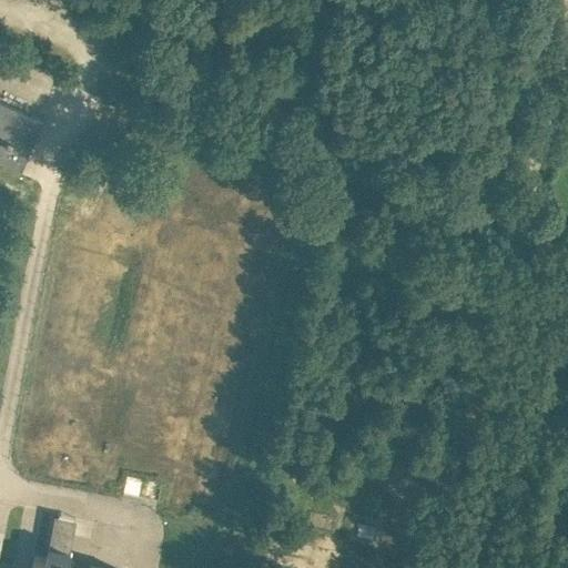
[(124,476),(122,499),(141,501),(142,496),(159,498),(161,479),(124,476)]
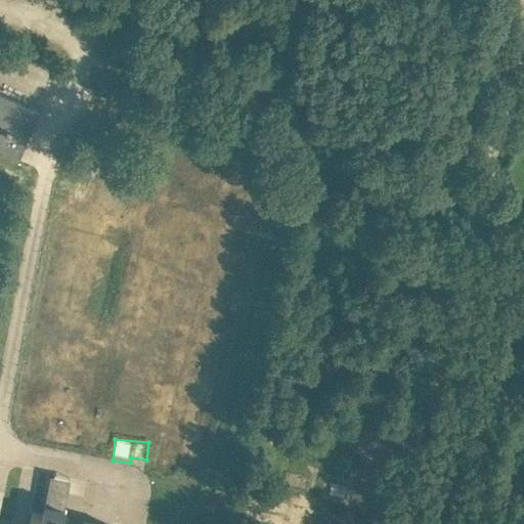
[(44,504),(64,508),(70,477),(50,474),(44,504)]
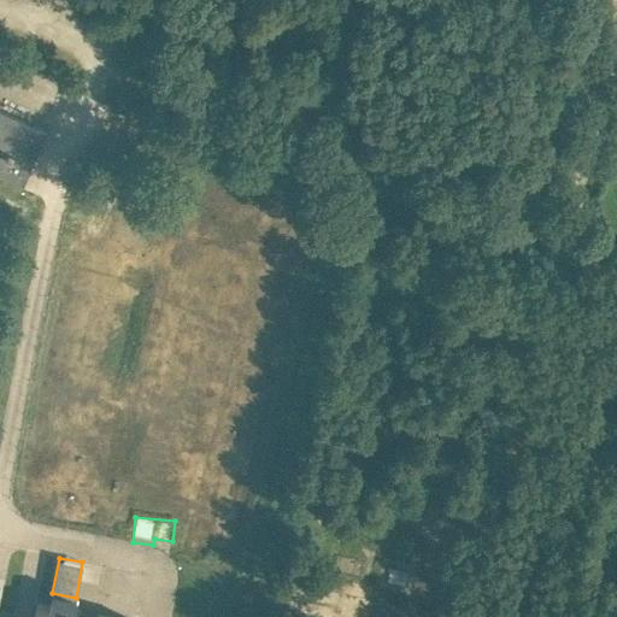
[(391,566),(387,580),(405,583),(407,570),(391,566)]
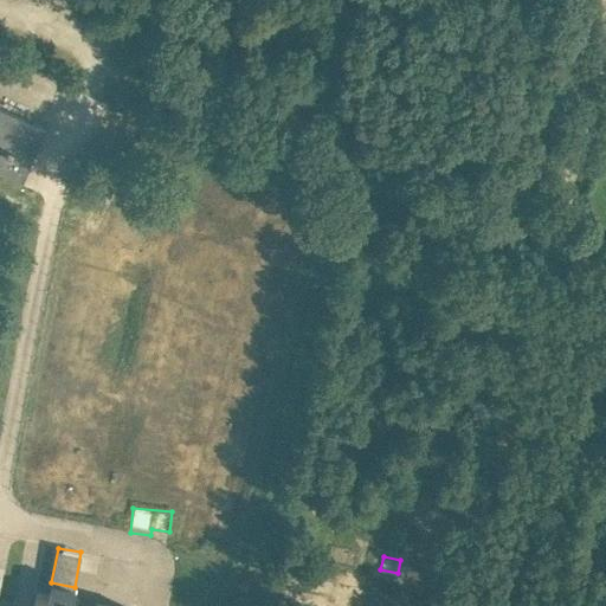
[(118,605),(72,597),(75,587),(51,582),(50,593),(37,591),(33,605),(118,605)]
